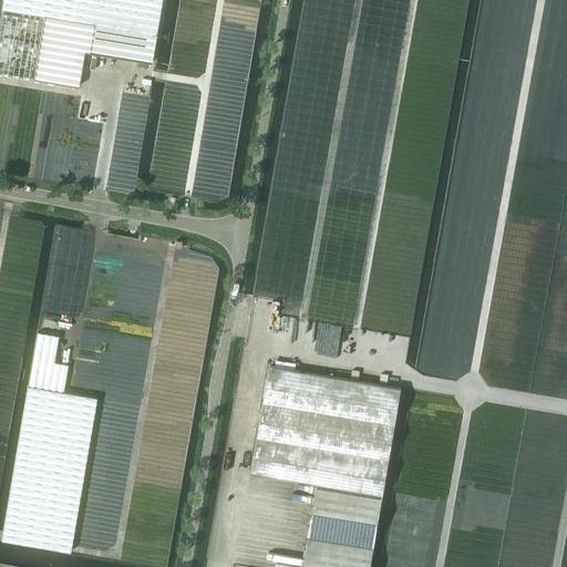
[(3,0),(2,9),(43,16),(156,33),(161,0),(3,0)]
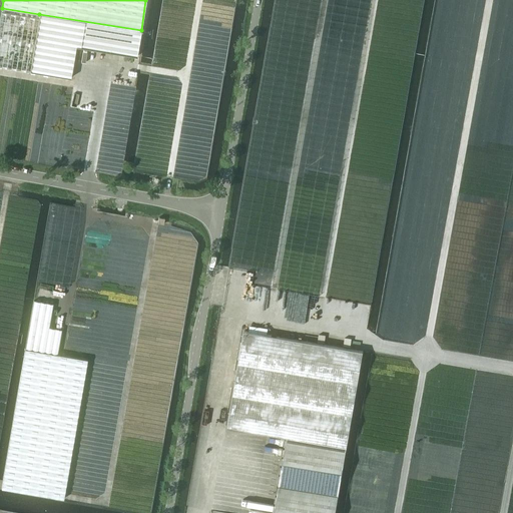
[(75,46),(80,47),(136,56),(141,30),(39,14),(30,71),(70,78),(75,46)]
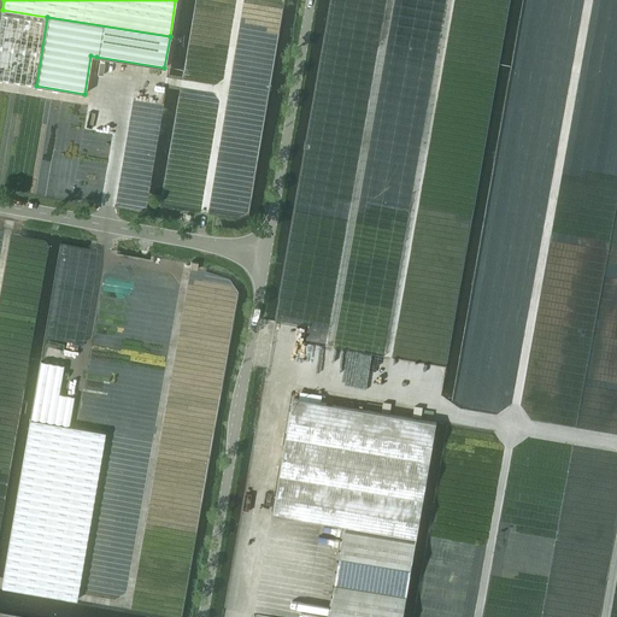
[(35,389),(30,419),(69,427),(74,397),(35,389)]
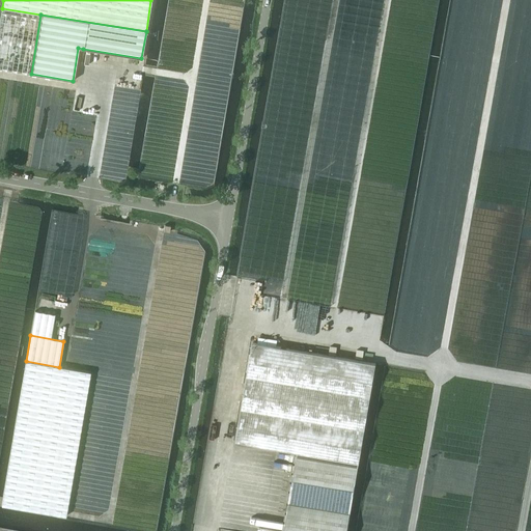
[(231,530),(218,529),(229,530),(346,530),(376,364),(253,342),(235,442),(262,446),(297,452),(282,530),(231,530)]
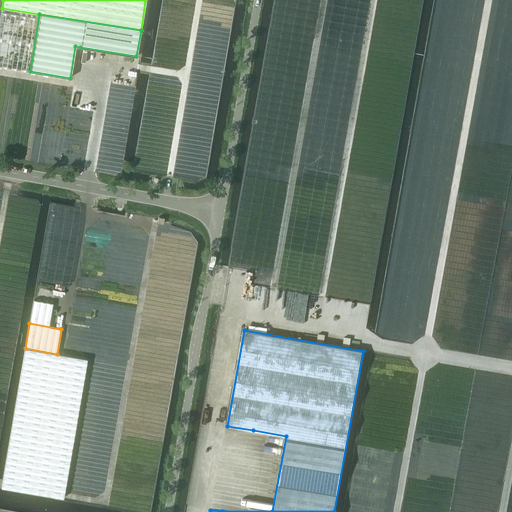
[(63,498),(87,359),(57,354),(25,348),(1,488),(63,498)]
